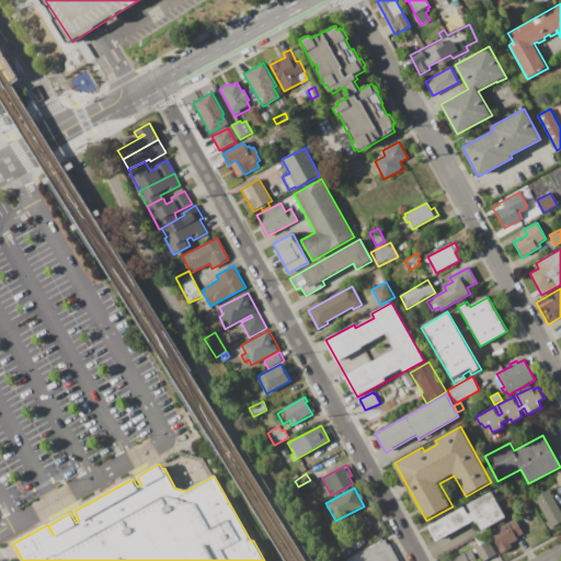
[(549,490),(560,512),(560,523),(549,529),(531,500),(549,490)]
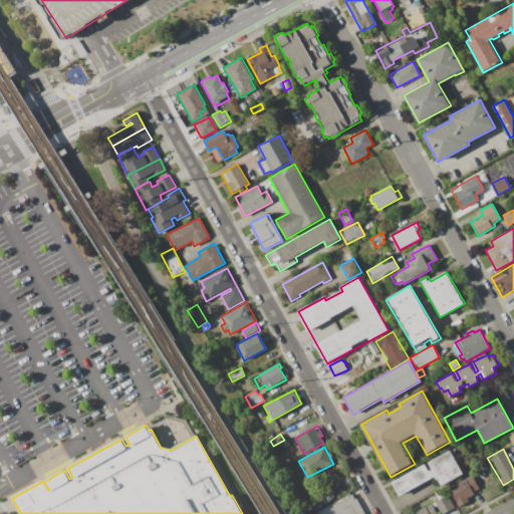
[(391,482),(425,464),(429,472),(433,470),(429,462),(450,451),(463,474),(441,486),(436,476),(399,496),(391,482)]
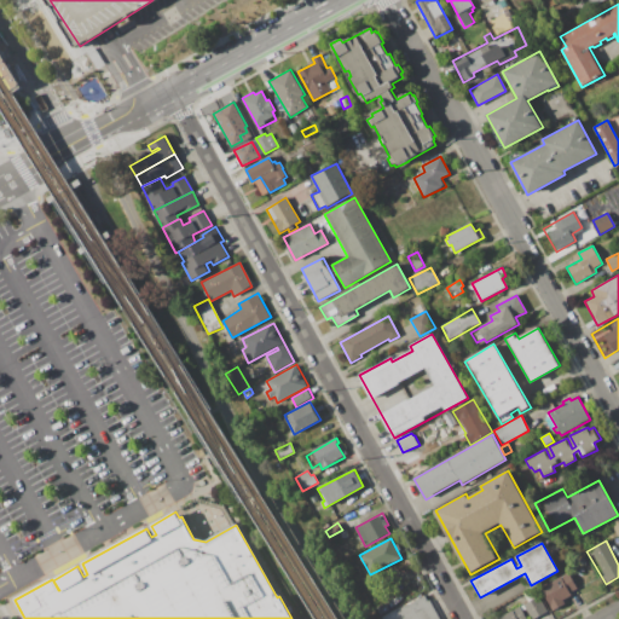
[(539,588),(577,568),(589,591),(551,611),(539,588)]
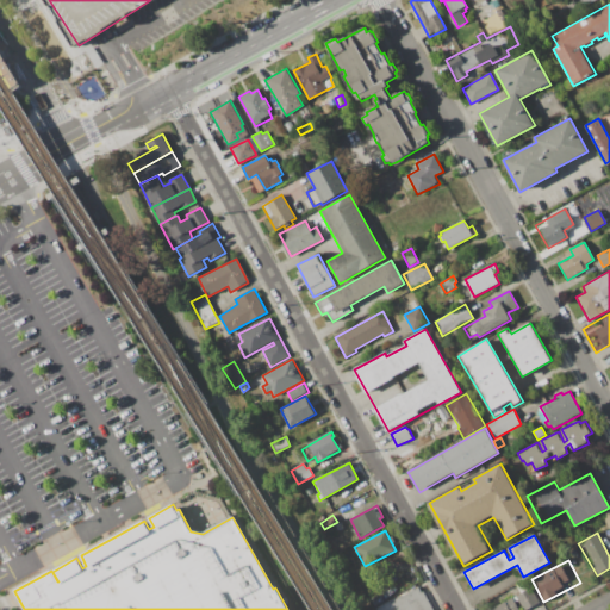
[(391,602),(418,587),(421,593),(424,591),(434,609),(398,609),(397,608),(394,609),(391,602)]
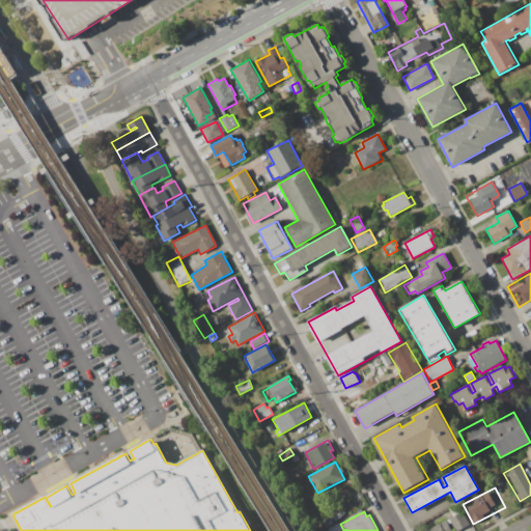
[(456,530),(449,519),(463,511),(470,524),(456,530)]
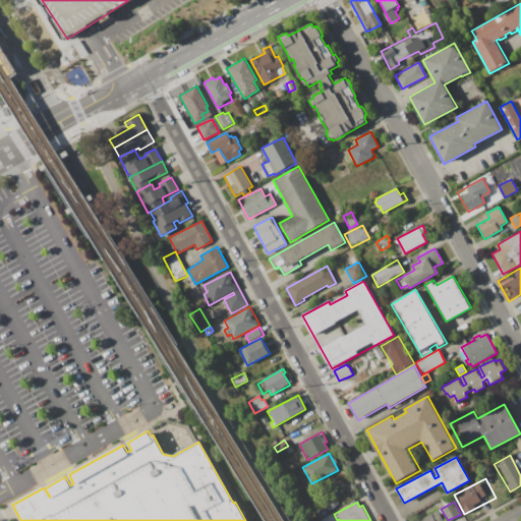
[(418,520),(438,510),(443,520),(418,520)]
